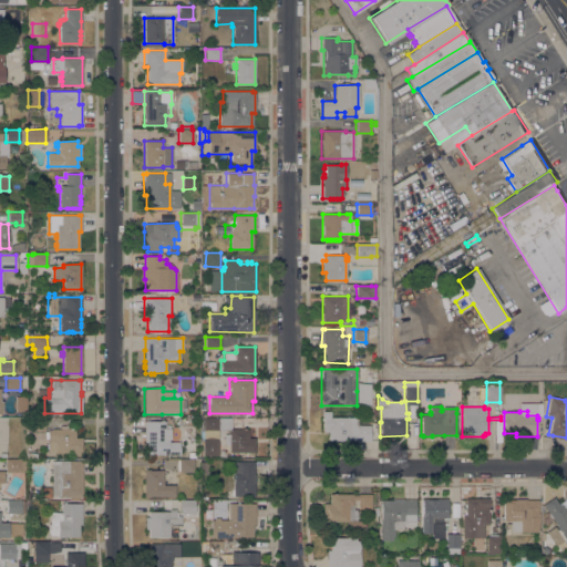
[(358,418),(358,425),(370,425),(370,441),(357,441),(357,440),(348,440),(328,441),(328,432),(322,432),(322,412),(330,412),(330,418),(358,418)]
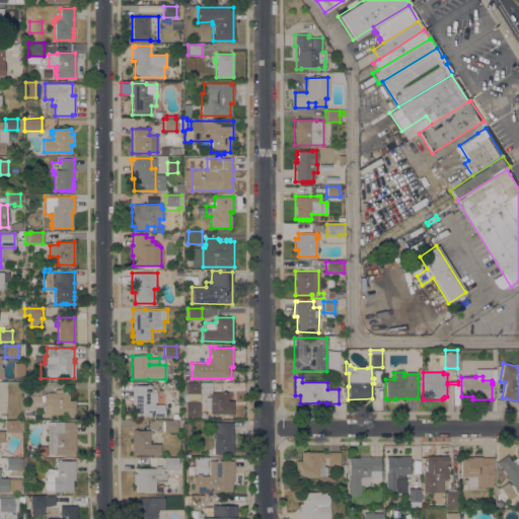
[(233,415),(210,415),(210,397),(209,397),(209,394),(210,394),(210,393),(200,393),(200,403),(186,403),(182,403),(182,381),(212,382),(212,392),(227,392),(227,400),(233,400),(233,415)]
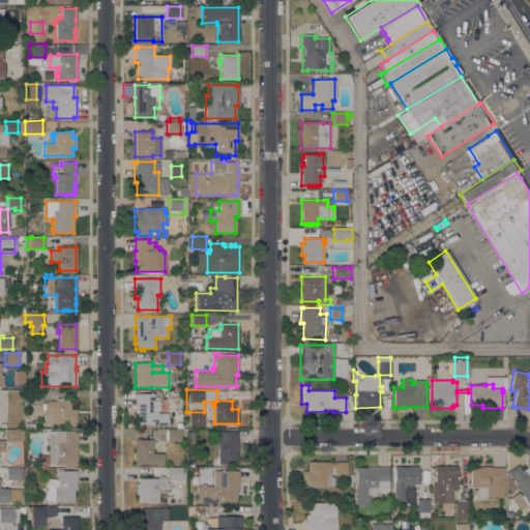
[(41,391),(41,403),(28,403),(28,402),(25,402),(25,391),(34,391),(38,391),(41,391)]
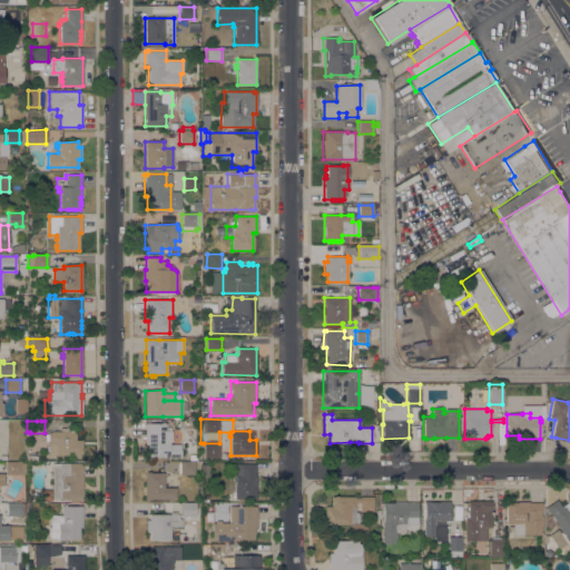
[(145,423),(166,423),(166,431),(172,431),(172,442),(169,442),(169,444),(180,444),(180,458),(148,458),(147,444),(145,444),(145,423)]
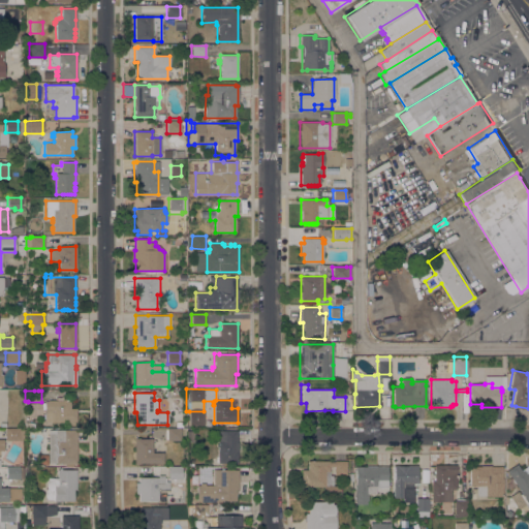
[(49,412),(49,411),(43,411),(43,409),(41,409),(41,403),(43,403),(43,401),(48,401),(48,400),(69,400),(69,408),(75,408),(75,422),(74,422),(74,425),(66,425),(66,423),(52,423),(52,411),(50,411),(50,412),(49,412)]
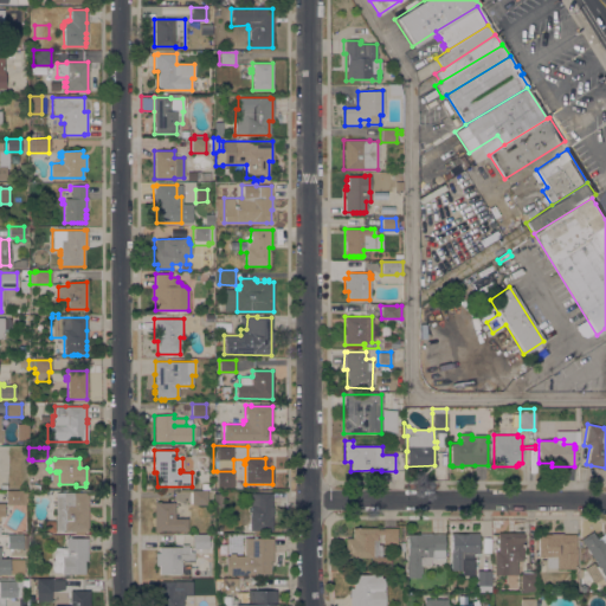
[(27,492),(27,504),(21,504),(6,504),(6,491),(27,492)]
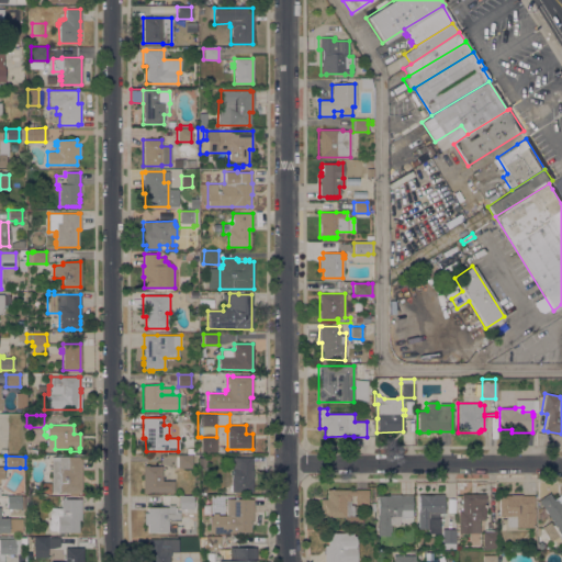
[(192,456),(192,468),(177,468),(177,456),(192,456)]
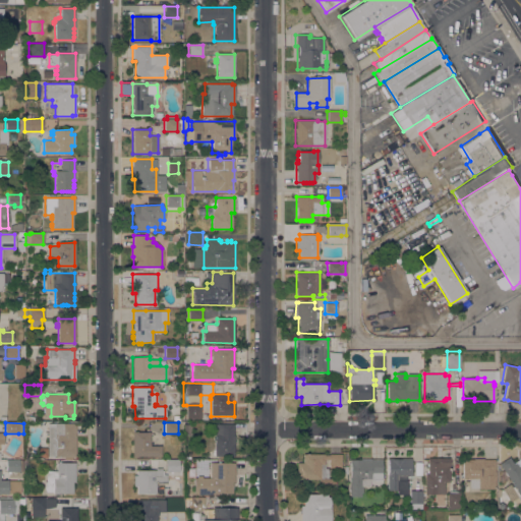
[(75,423),(75,457),(55,457),(55,456),(48,456),(47,423),(75,423)]
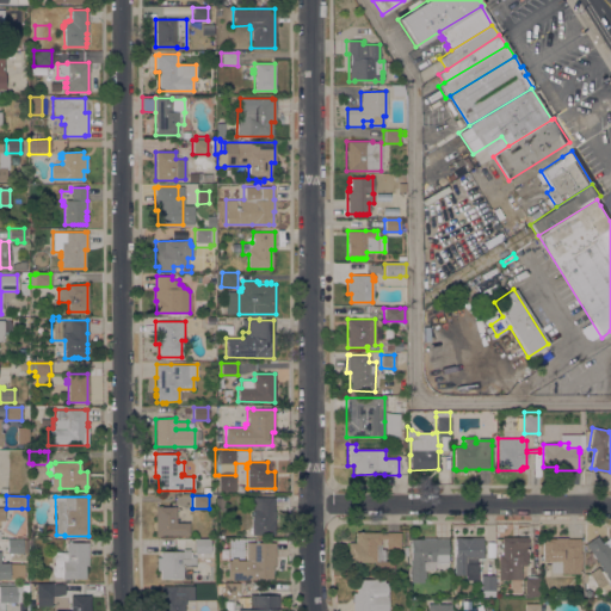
[(273,511),(275,511),(275,522),(273,522),(273,535),(251,535),(251,516),(250,516),(250,513),(251,513),(251,498),(273,497),(273,511)]
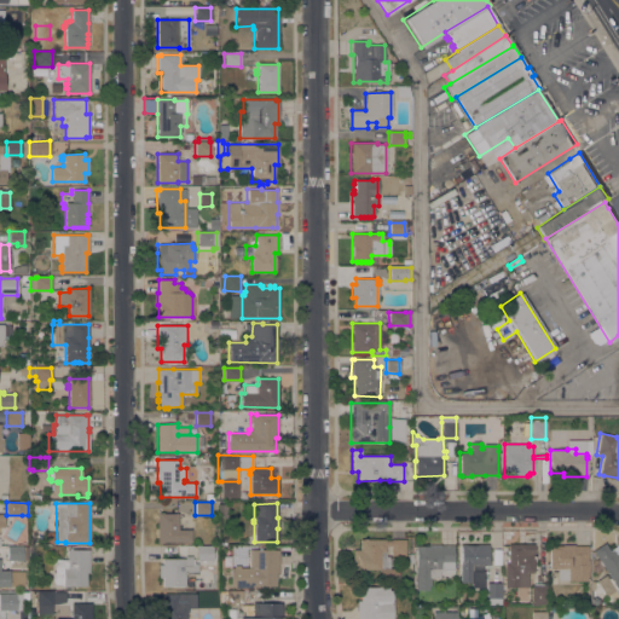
[(178,530),(191,530),(191,542),(163,542),(163,543),(157,543),(157,513),(163,513),(178,513),(178,530)]
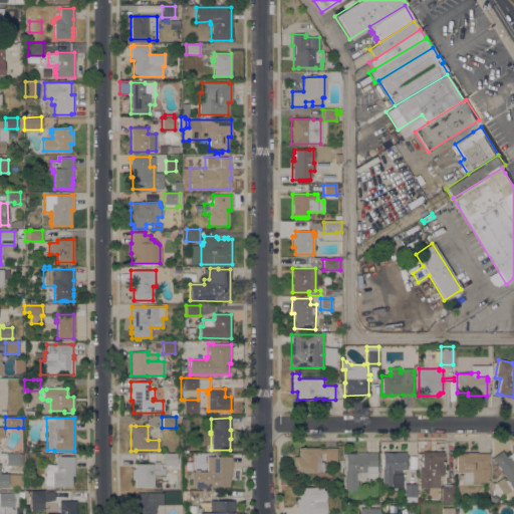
[(319,448),(319,449),(324,449),(324,448),(336,448),(336,461),(323,461),(323,453),(319,453),(319,457),(319,462),(322,462),(322,472),(330,472),(330,483),(315,483),(315,473),(294,473),(294,469),(292,469),(292,457),(298,457),(298,448),(319,448)]
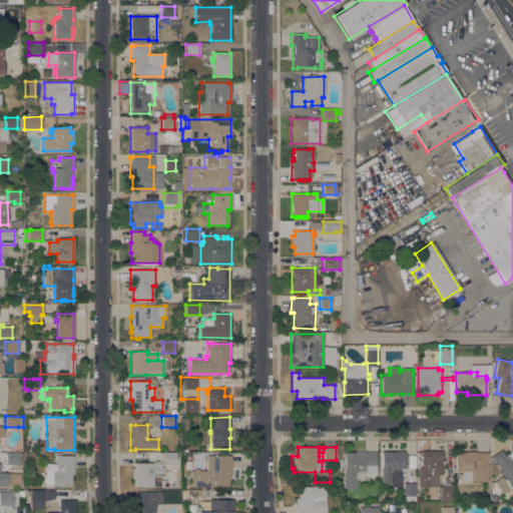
[(507,482),(496,463),(495,464),(491,457),(501,450),(505,456),(512,450),(512,497),(511,495),(512,494),(509,489),(502,494),(494,481),(502,476),(505,483),(507,482)]
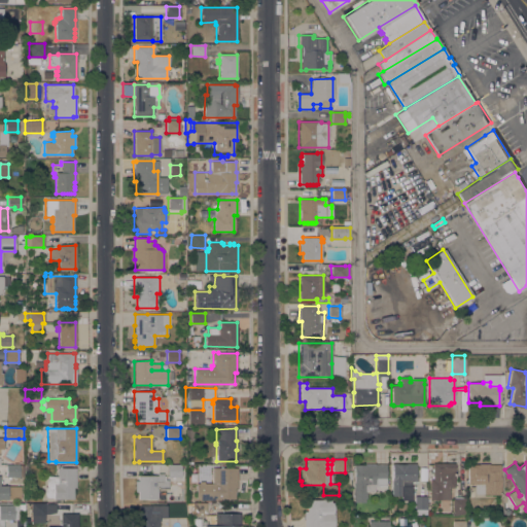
[(375,463),(375,464),(386,464),(386,482),(375,482),(375,492),(365,492),(365,499),(364,499),(364,502),(353,502),(353,484),(353,465),(364,465),(364,464),(375,463)]
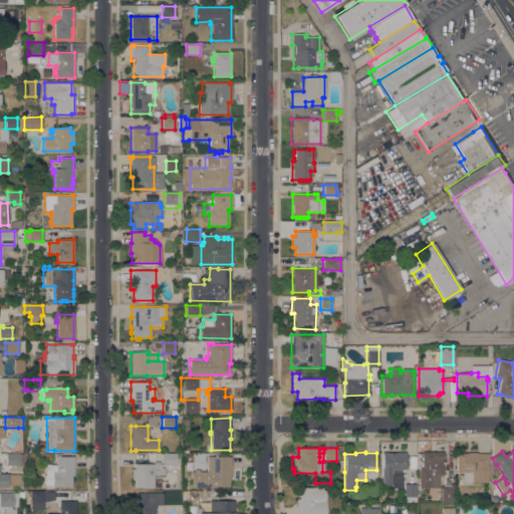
[(397,452),(405,452),(406,457),(407,457),(407,460),(406,460),(406,464),(407,464),(407,466),(406,466),(406,470),(401,470),(401,473),(403,473),(403,490),(391,490),(391,484),(382,484),(382,452),(386,452),(386,453),(397,453),(397,452)]
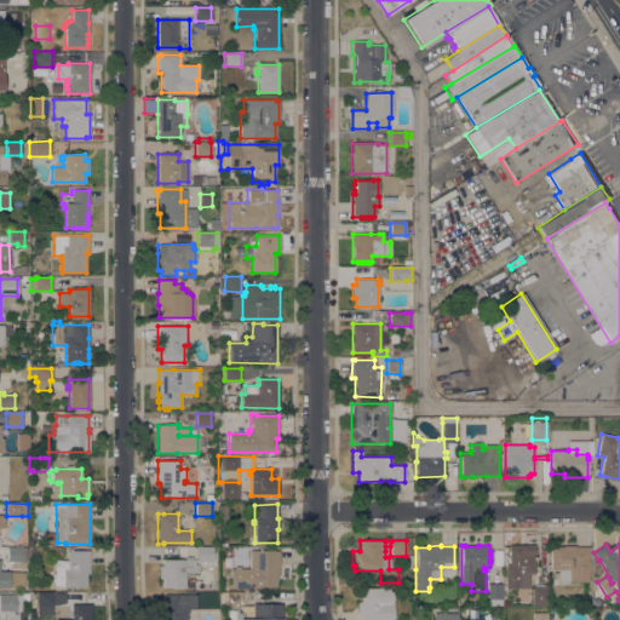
[(505,564),(509,564),(509,545),(534,545),(534,552),(533,552),(533,558),(534,558),(534,574),(528,574),(528,587),(505,589),(505,564)]
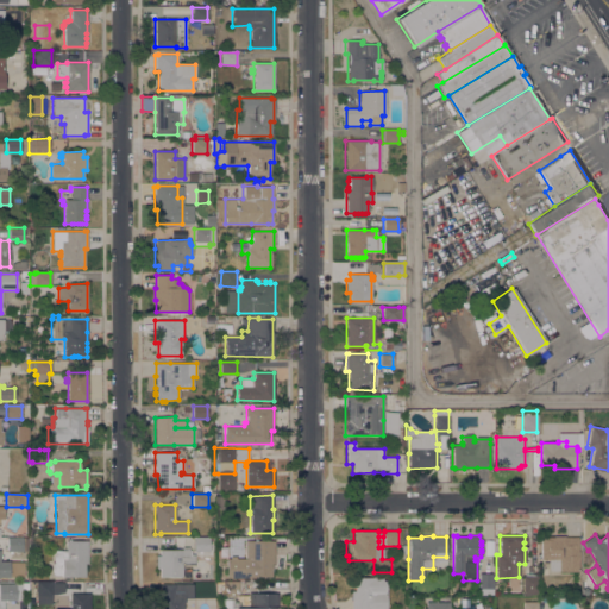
[(22,537),(26,537),(26,551),(7,551),(7,537),(22,537)]
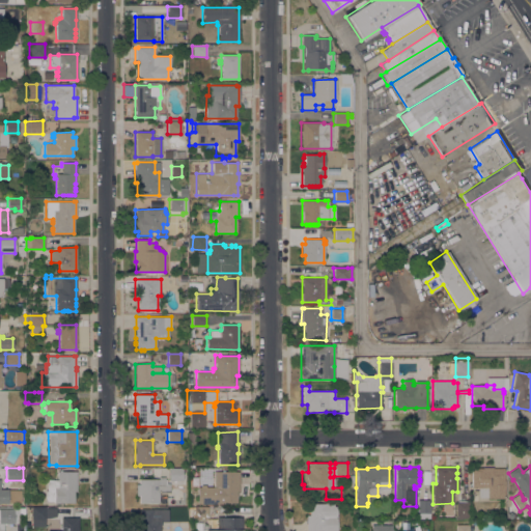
[(183,480),(169,480),(169,468),(182,468),(183,480)]
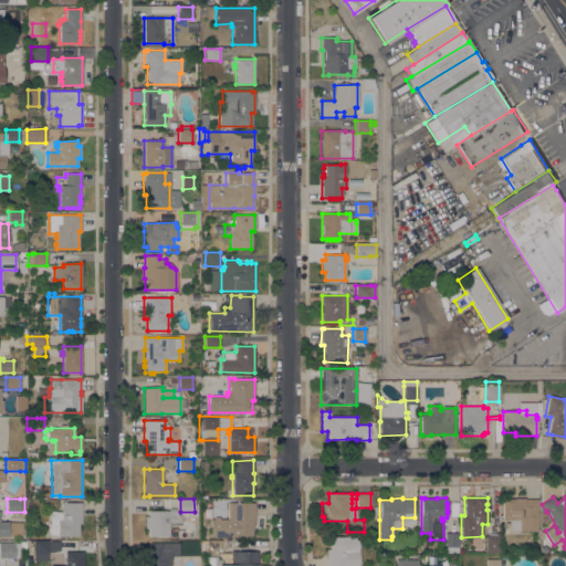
[(515,499),(525,499),(537,499),(537,532),(520,532),(520,531),(510,531),(510,520),(502,520),(502,500),(515,499)]
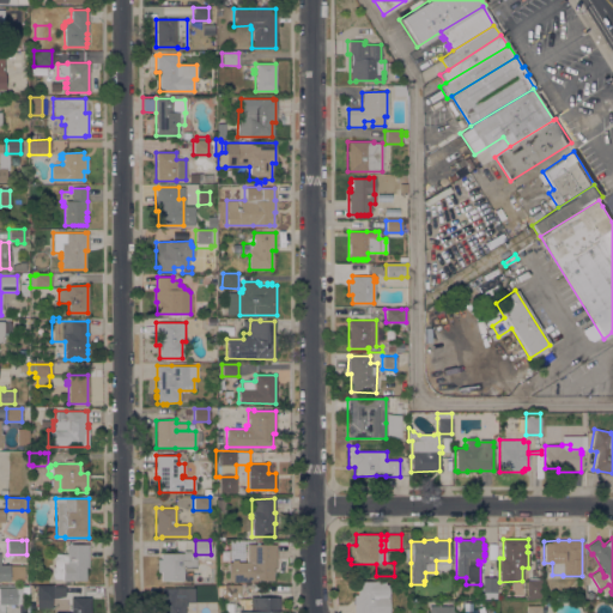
[(87,544),(89,566),(85,566),(85,581),(62,581),(62,578),(52,578),(52,565),(54,565),(53,553),(66,553),(66,545),(87,544)]
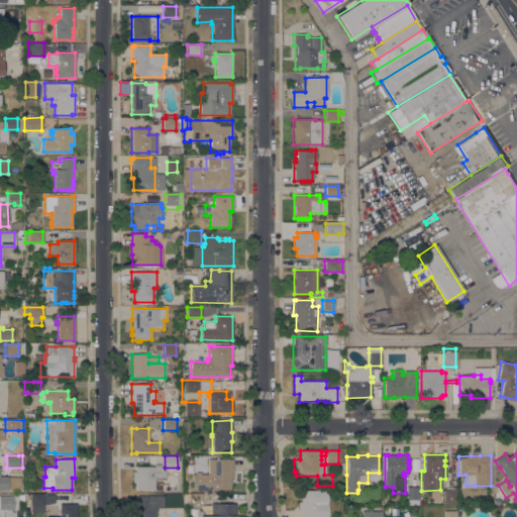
[(192,490),(192,474),(195,474),(195,473),(200,472),(200,475),(208,475),(208,459),(232,458),(232,479),(229,479),(229,482),(230,482),(230,486),(229,486),(229,490),(210,490),(192,490)]
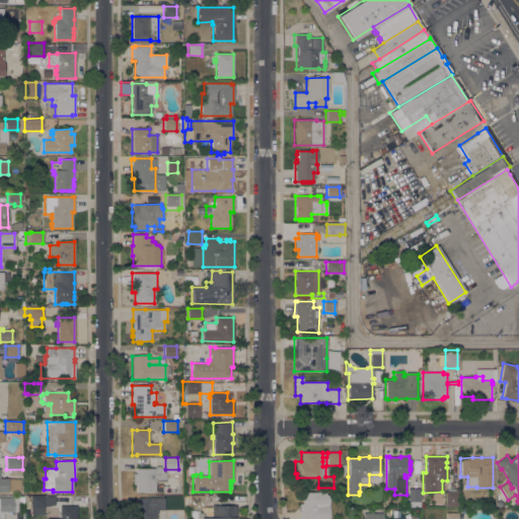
[(136,492),(136,489),(135,489),(135,486),(136,486),(136,484),(133,484),(133,473),(136,473),(136,471),(135,471),(135,469),(136,469),(136,468),(155,468),(155,465),(161,465),(161,468),(162,468),(162,472),(166,472),(166,482),(156,482),(156,478),(154,478),(155,486),(155,489),(155,491),(151,491),(136,492)]
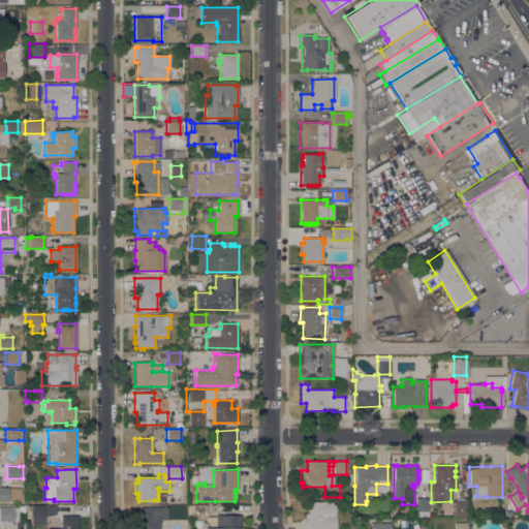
[(0,487),(8,487),(8,488),(21,488),(21,500),(7,500),(7,501),(0,501),(0,487)]
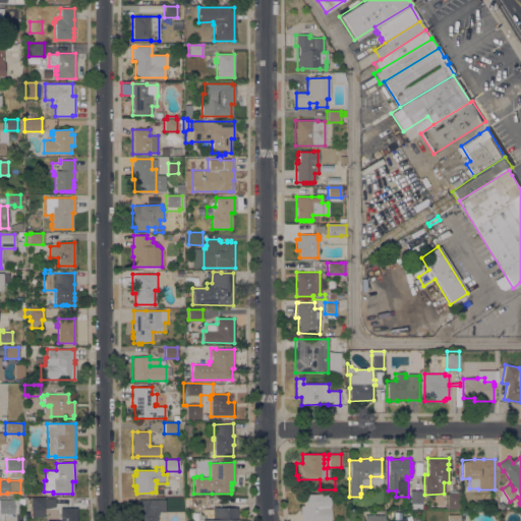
[(421,504),(409,504),(409,490),(421,490),(421,504)]
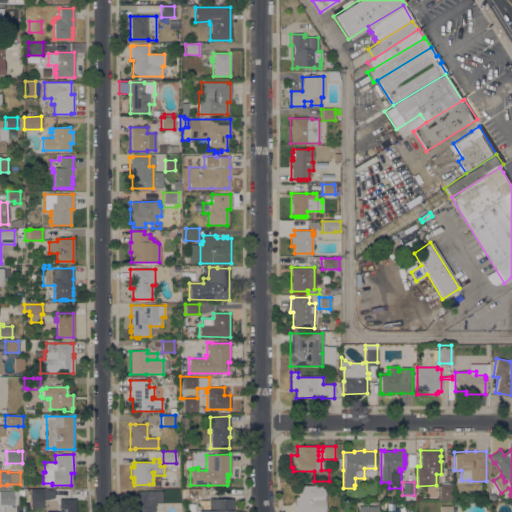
[(451,501),(439,501),(439,484),(451,484),(451,501)]
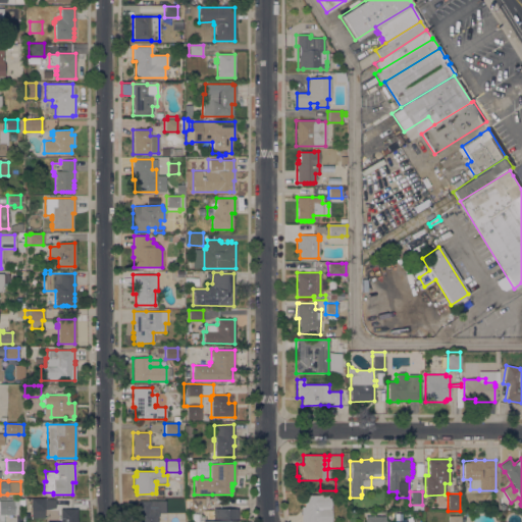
[(301,521),(301,507),(303,507),(303,496),(319,496),(319,494),(327,494),(327,498),(330,498),(330,521),(301,521)]
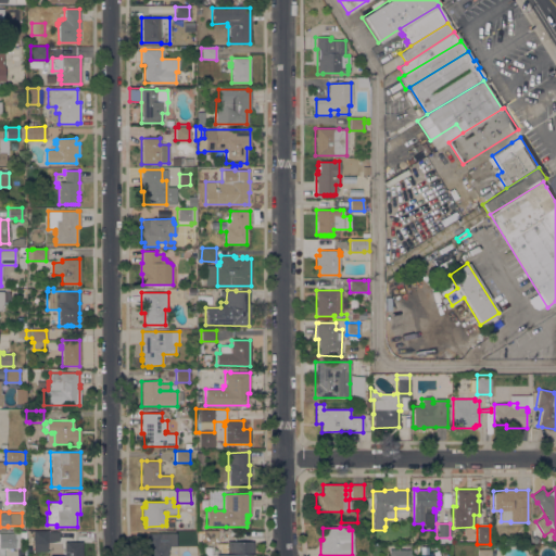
[(54,531),(59,531),(59,541),(50,542),(47,542),(47,544),(46,544),(46,552),(33,552),(33,544),(33,532),(33,530),(47,530),(47,531),(54,531)]
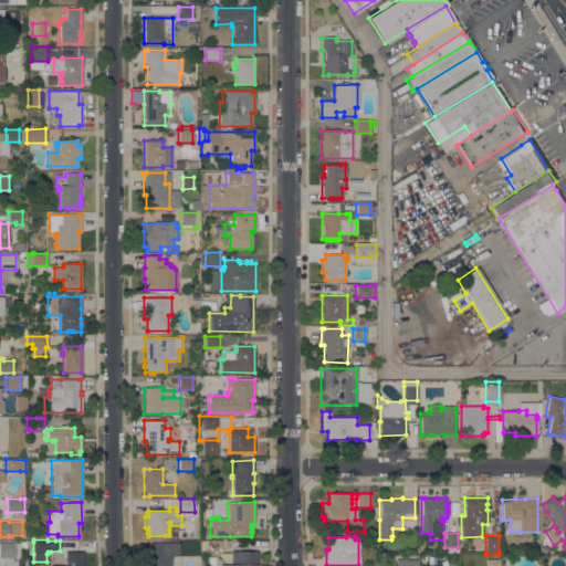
[(0,565),(0,542),(21,542),(25,542),(25,548),(21,548),(21,557),(14,557),(3,557),(3,565),(0,565)]
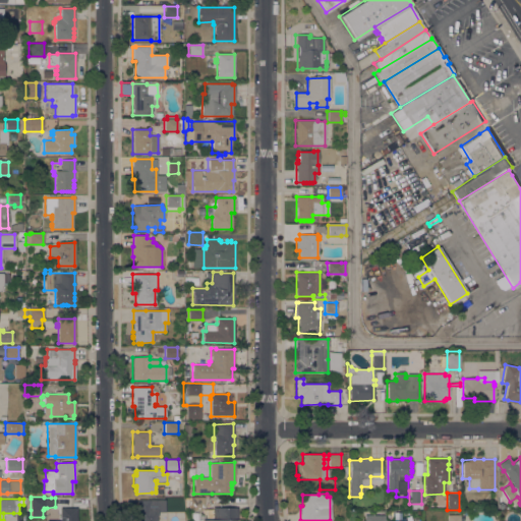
[(204,499),(204,509),(185,509),(184,499),(204,499)]
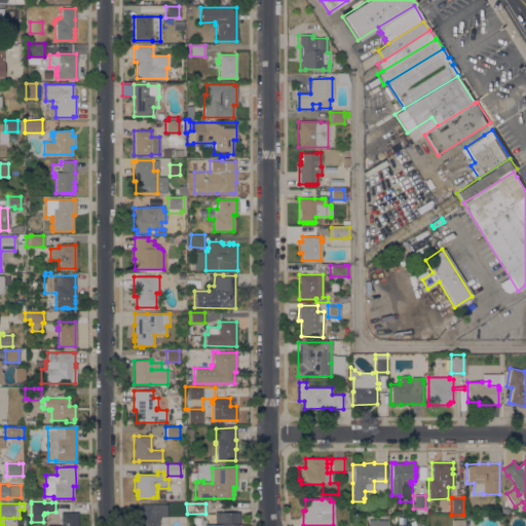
[(157,525),(138,525),(138,504),(166,504),(166,517),(157,517),(157,525)]
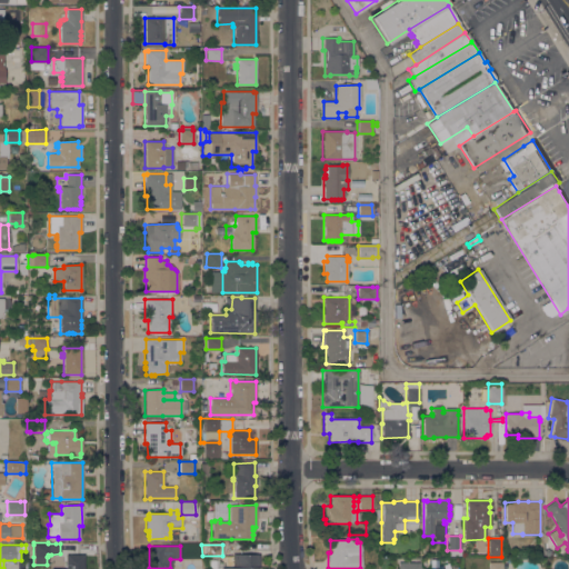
[(83,568),(50,568),(66,568),(66,563),(63,563),(63,560),(66,560),(66,555),(83,555),(83,568)]
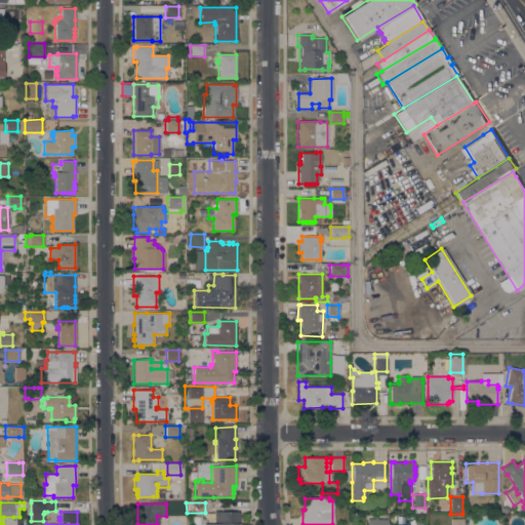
[(202,524),(202,523),(213,523),(213,512),(238,512),(238,524),(239,524),(202,524)]
